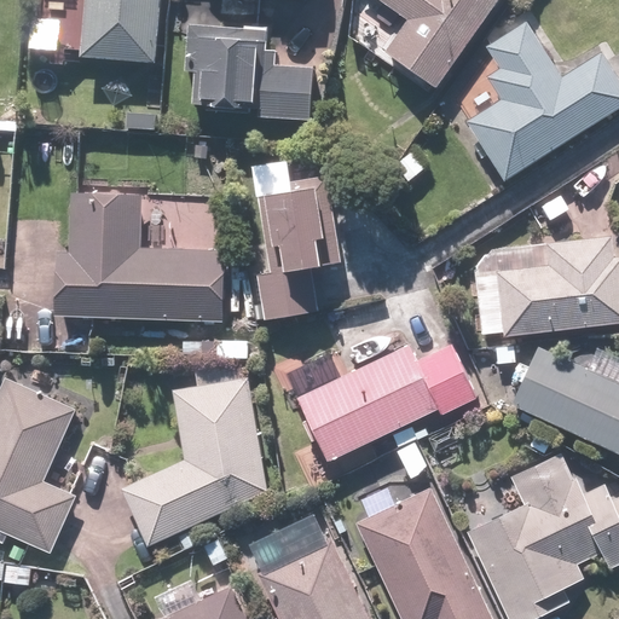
[(87,0),(82,58),(160,64),(163,0),(87,0)]
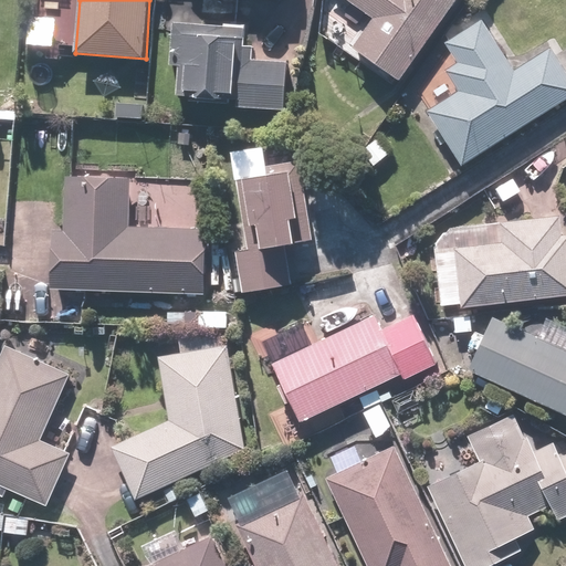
[(344,0),(373,21),(354,48),(401,83),(461,0),(344,0)]
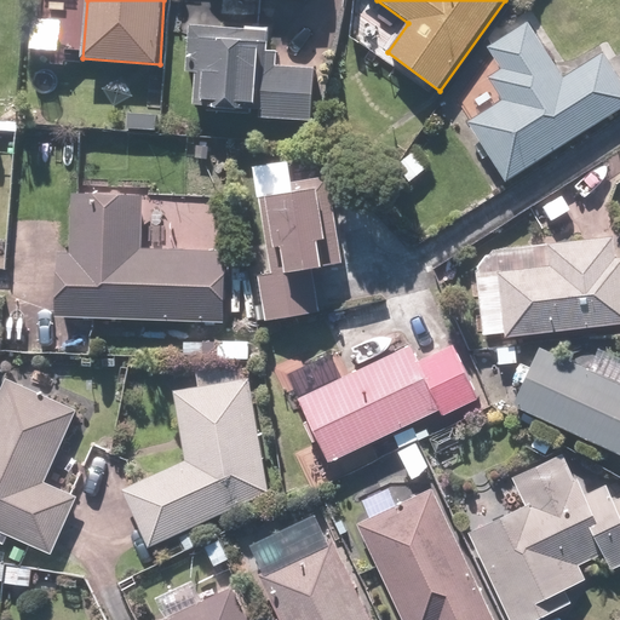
[(570,142),(619,110),(619,76),(604,52),(564,76),(528,19),(487,46),(501,69),(487,78),(500,99),(468,120),(507,182),(570,142)]
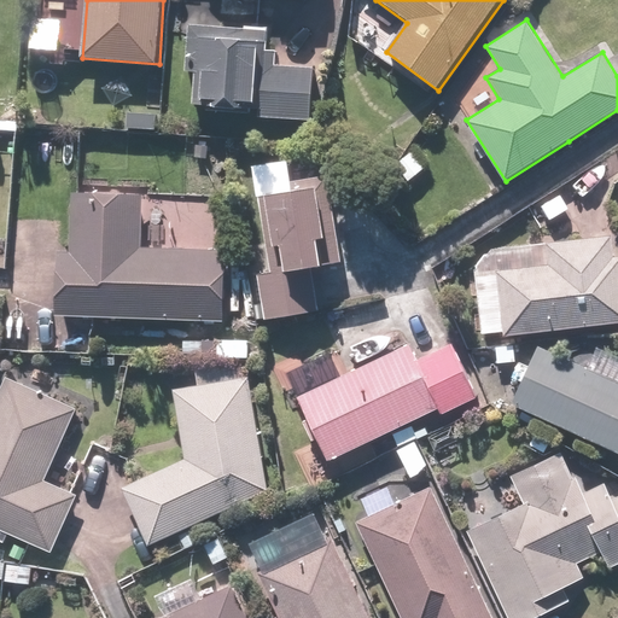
[(313,122),(316,68),(278,66),(279,51),(266,51),(267,30),(190,25),(187,73),(197,73),(194,106),(256,110),(256,118),(313,122)]
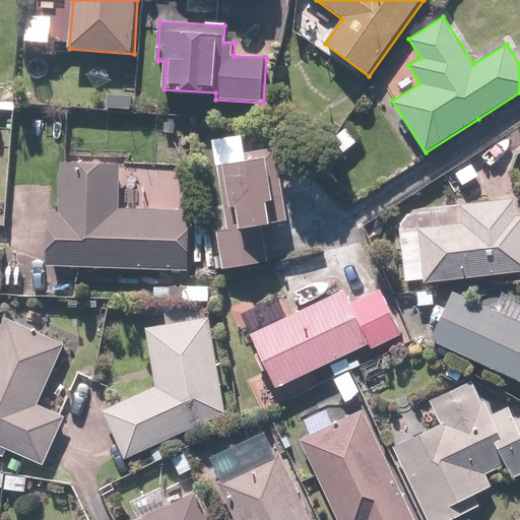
[(269,262),(264,226),(274,224),(274,222),(288,220),(276,148),(245,153),(247,160),(218,165),(229,230),(217,232),(223,269),(269,262)]
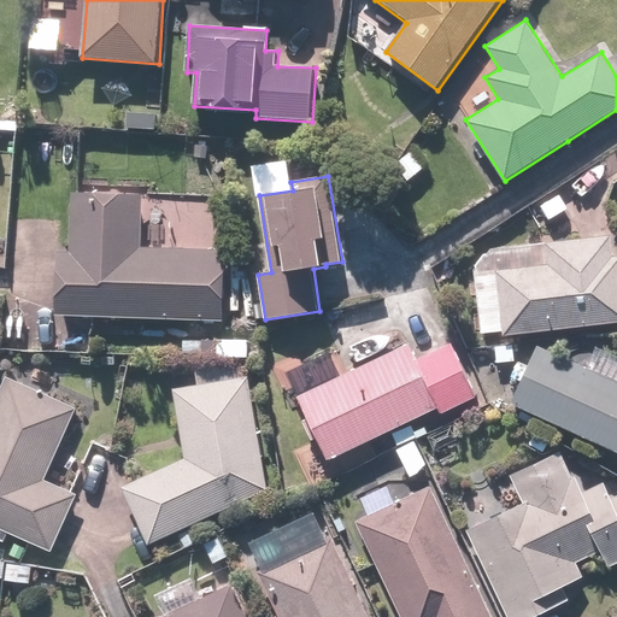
[(58,251),(57,315),(224,321),(225,298),(228,251),(142,248),(145,195),(74,193),(71,252),(58,251)]
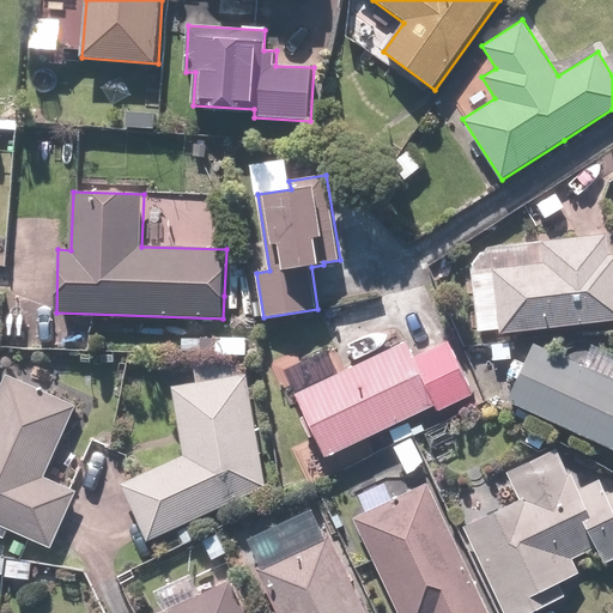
[(612,255),(610,256),(607,234),(542,241),(545,263),(493,269),(501,334),(612,322),(612,255)]
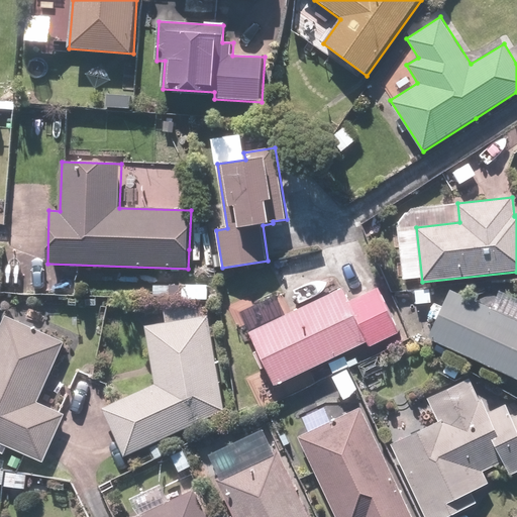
[(277,387),(369,343),(371,347),(400,333),(379,289),(349,303),(342,288),(250,331),(277,387)]
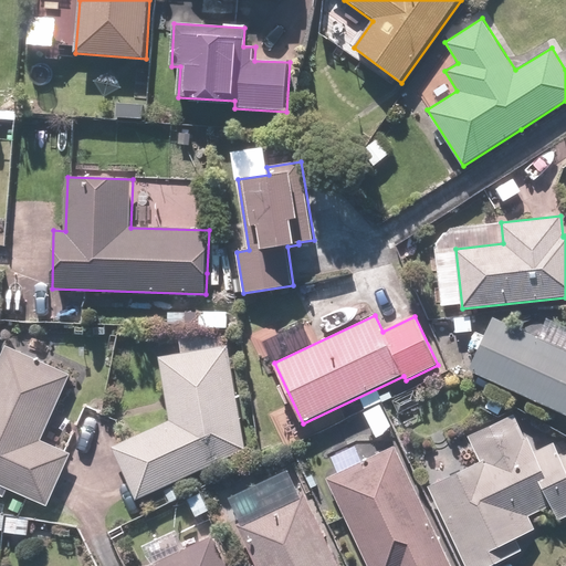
[(565,415),(565,350),(494,318),(470,370),(565,415)]
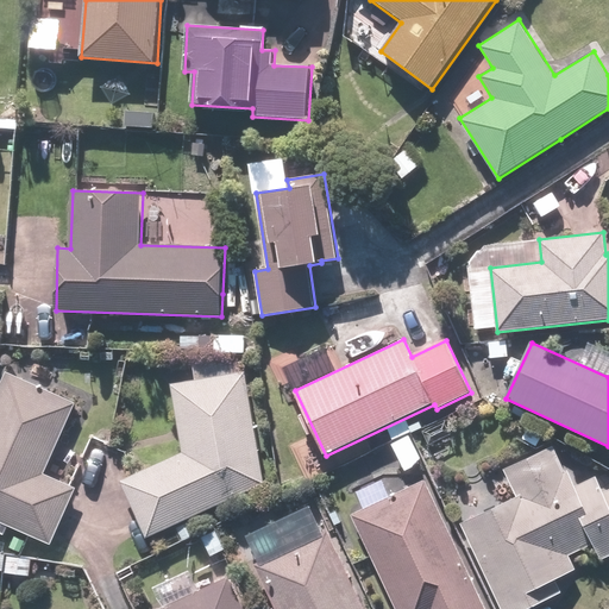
[(45,473),(77,403),(51,393),(52,390),(7,370),(0,385),(0,522),(51,545),(77,488),(45,473)]
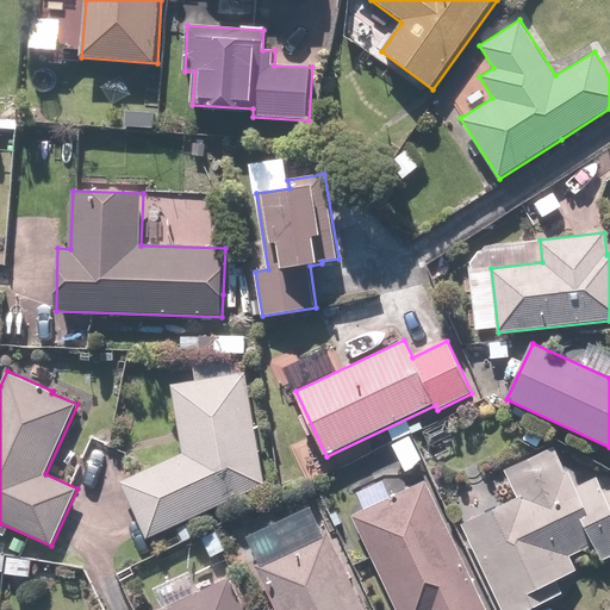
[(182,455),(123,481),(148,537),(265,485),(247,373),(172,385),(182,455)]
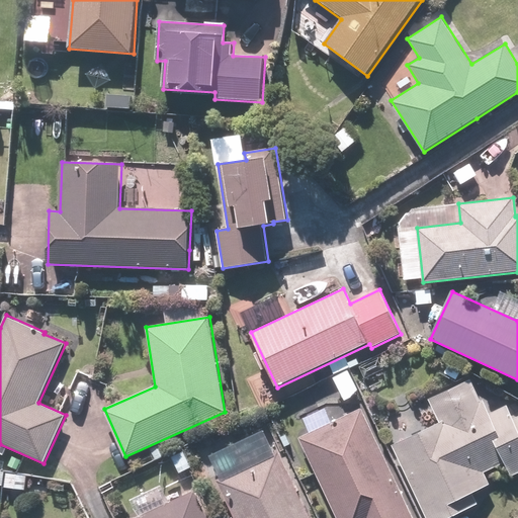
[(484,399),(481,401),(470,379),(429,400),(440,423),(392,445),(426,517),(449,517),(480,504),(473,493),(491,485),(485,472),(506,462),(512,477),(517,472),(517,415),(513,418),(507,406),(490,414),(484,399)]
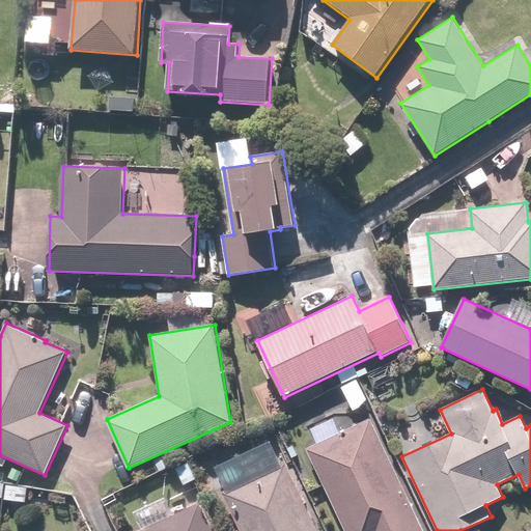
[(423,530),(369,420),(307,450),(345,530),(423,530)]
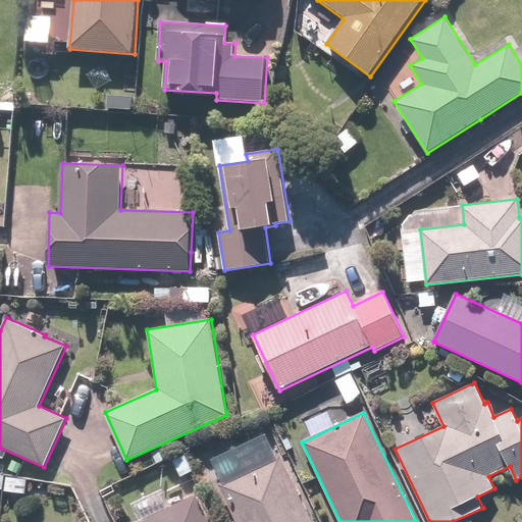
[(313,521),(280,454),(218,483),(236,521),(313,521)]
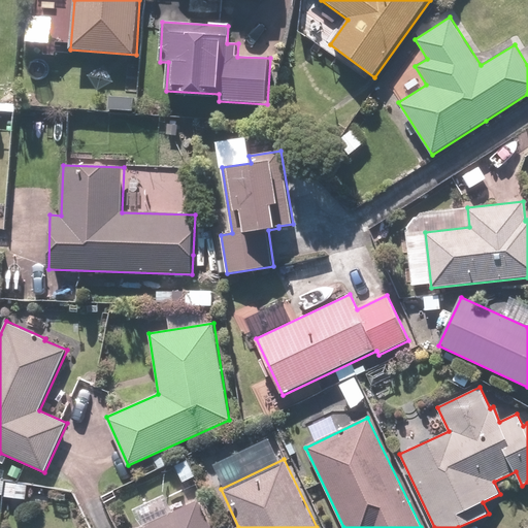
[(211,527),(199,500),(139,527),(211,527)]
